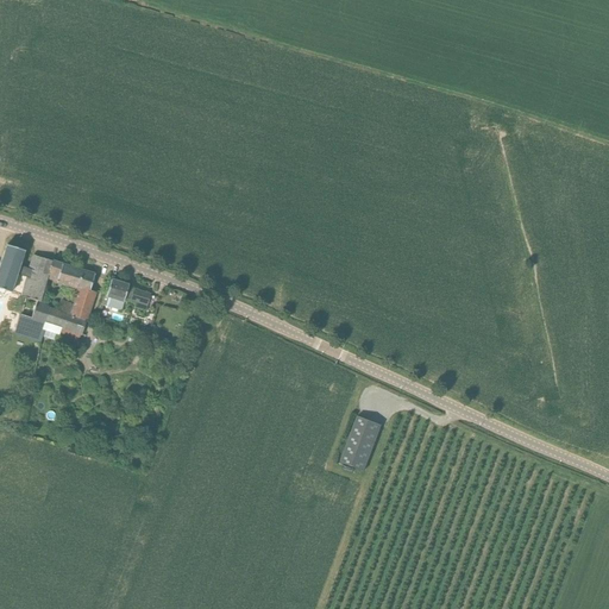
[(26,299),(37,302),(41,302),(48,278),(48,280),(52,263),(33,256),(29,269),(20,267),(24,252),(6,246),(0,265),(0,289),(11,294),(17,275),(26,278),(22,296),(26,299)]
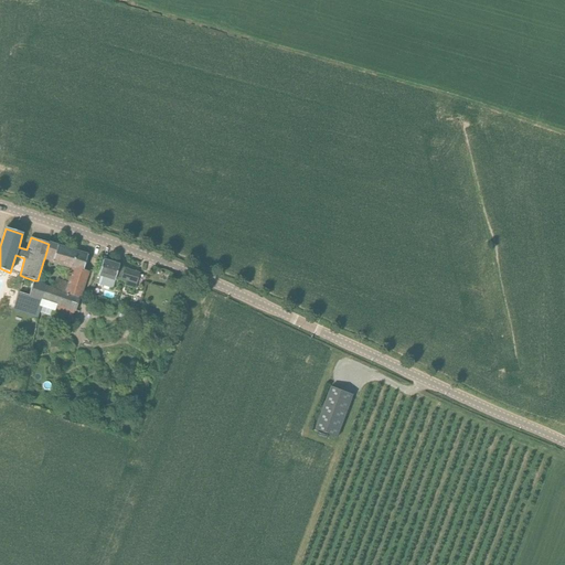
[(53,317),(54,313),(72,319),(74,311),(75,312),(88,272),(83,270),(87,256),(57,246),(57,247),(54,246),(49,244),(44,259),(53,263),(53,264),(65,268),(64,270),(72,273),(68,283),(56,278),(54,288),(46,286),(46,284),(38,280),(34,280),(29,296),(41,300),(39,312),(53,317)]
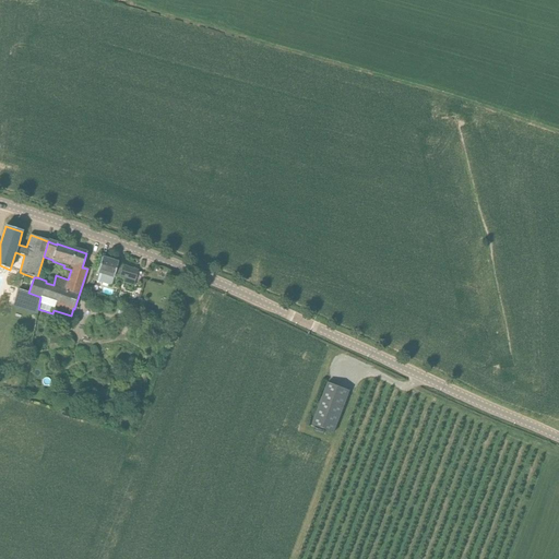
[(117,268),(118,262),(102,258),(97,272),(95,271),(93,280),(110,286),(115,274),(135,281),(138,271),(122,266),(121,269),(117,268)]
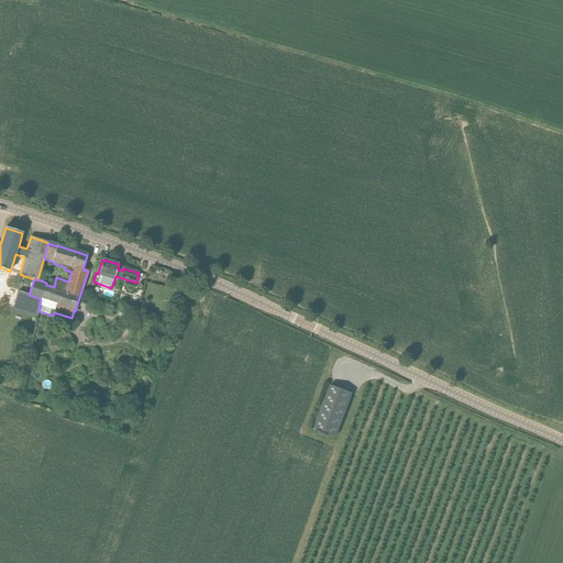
[(184,299),(189,289),(184,287),(178,297),(184,299)]
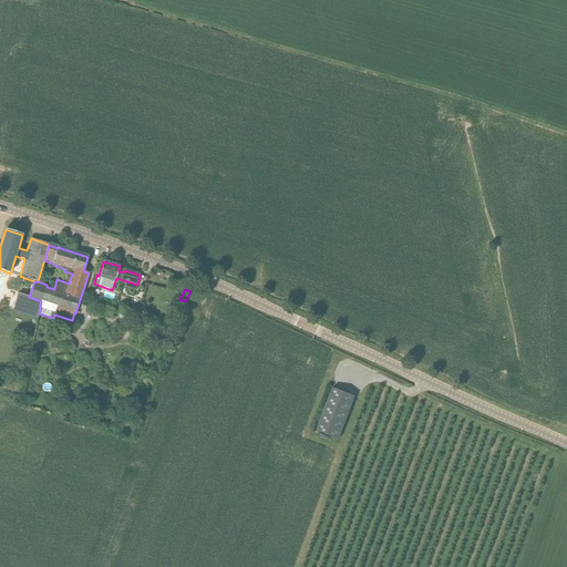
[(41,301),(29,297),(18,294),(12,312),(31,318),(38,320),(39,313),(41,301)]
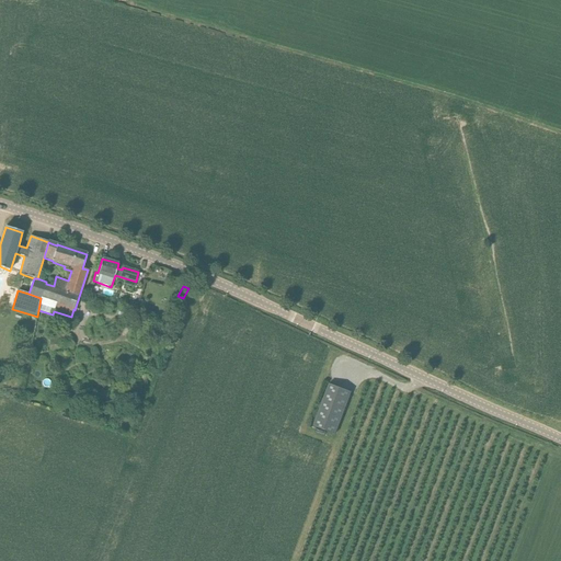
[(124,318),(127,309),(119,306),(116,315),(124,318)]
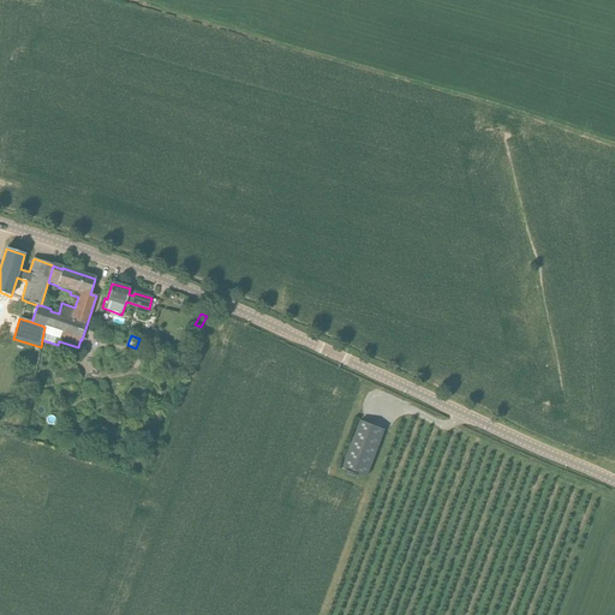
[(77,366),(53,370),(55,382),(79,378),(77,366)]
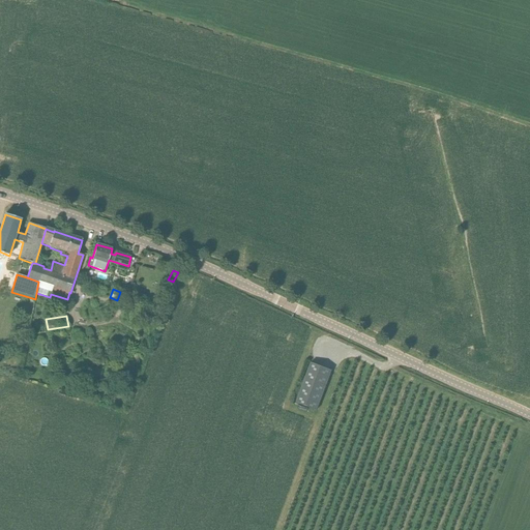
[(317,410),(328,380),(331,371),(312,362),(296,403),(317,410)]
